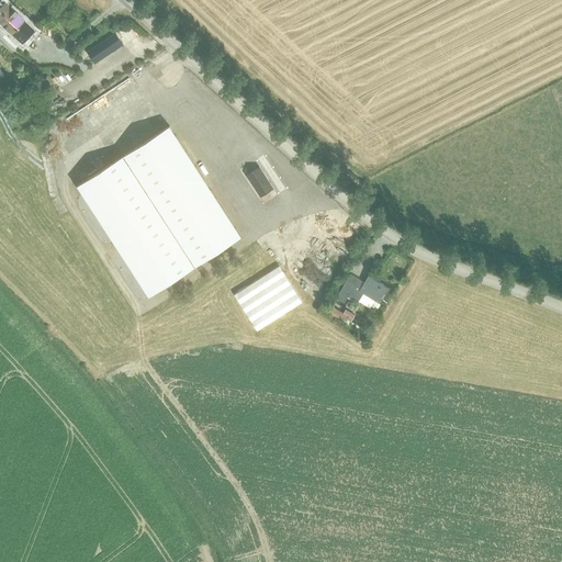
[(0,7),(0,24),(8,32),(2,37),(14,51),(21,44),(34,31),(24,22),(24,21),(6,2),(0,7)]
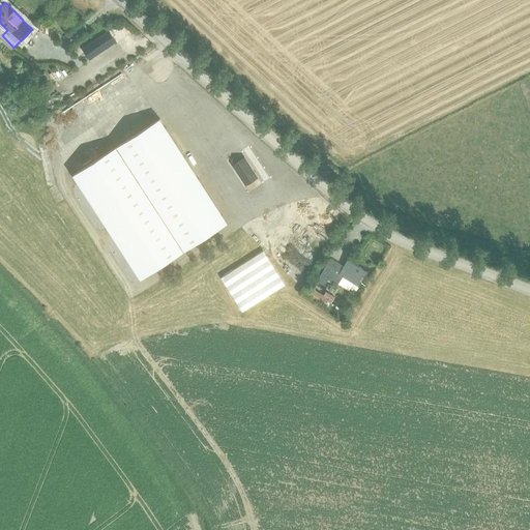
[(89,60),(116,41),(109,31),(83,49),(89,60)]
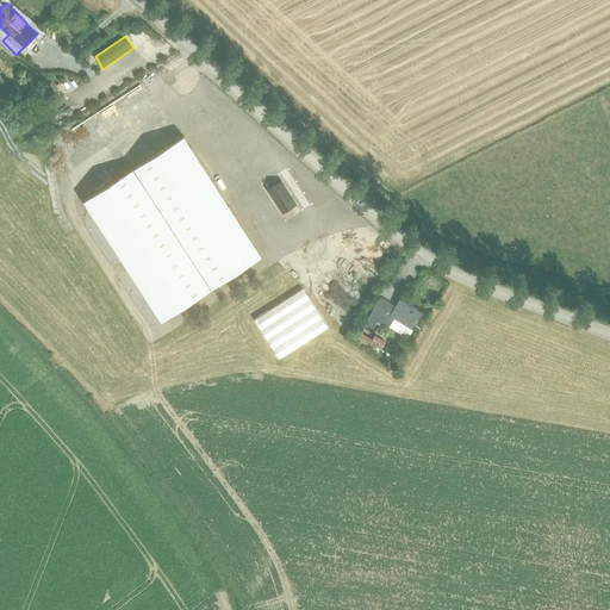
[(58,87),(69,95),(78,86),(67,78),(58,87)]
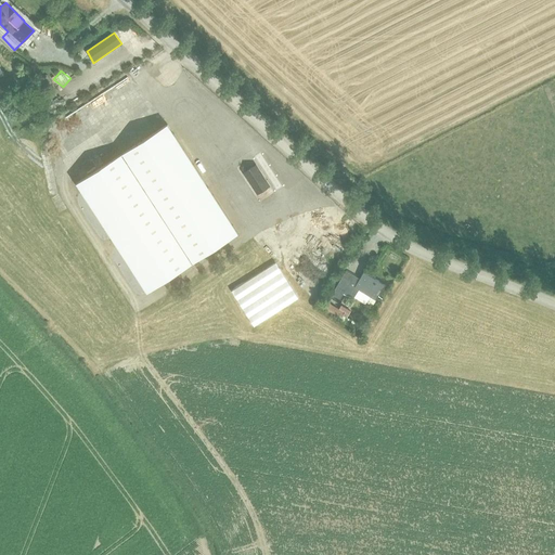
[(237,233),(167,124),(77,183),(146,292),(237,233)]
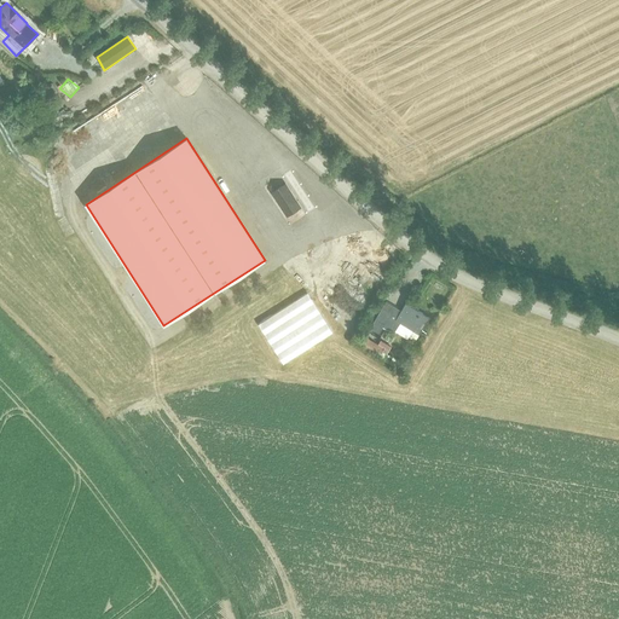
[(272,194),(287,217),(301,207),(285,184),(272,194)]
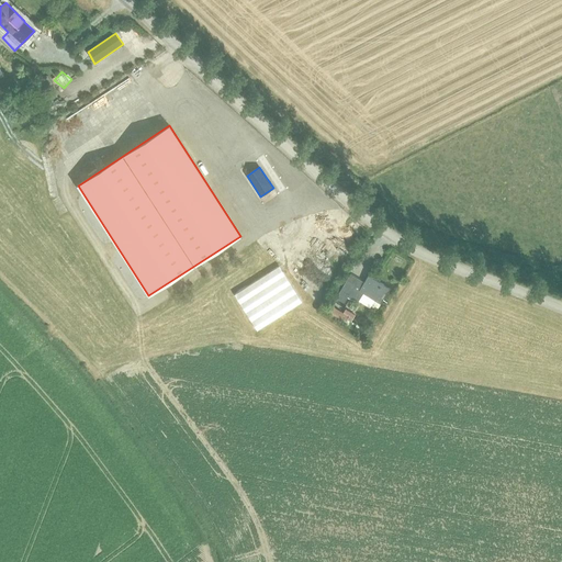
[(280,267),(235,294),(257,330),(302,302),(280,267)]
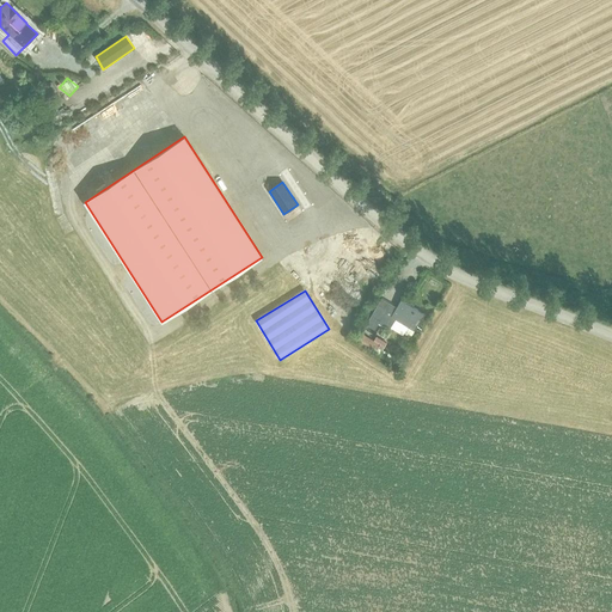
[(378,301),(363,322),(373,328),(377,322),(387,329),(391,324),(403,331),(408,331),(410,326),(414,329),(423,313),(399,300),(396,305),(392,311),(378,301)]
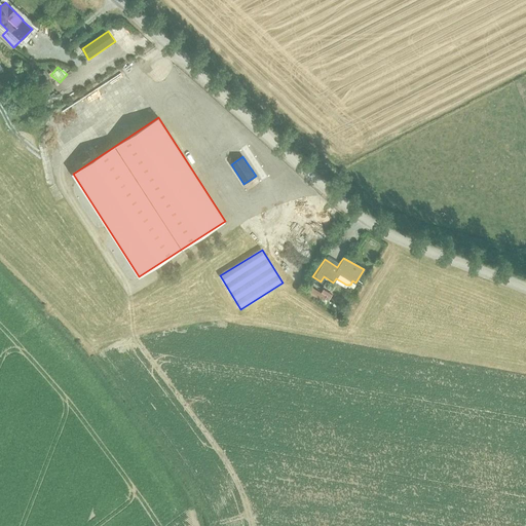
[(309,283),(303,292),(322,303),(325,298),(328,300),(332,294),(324,289),(322,292),(313,287),(314,286),(309,283)]
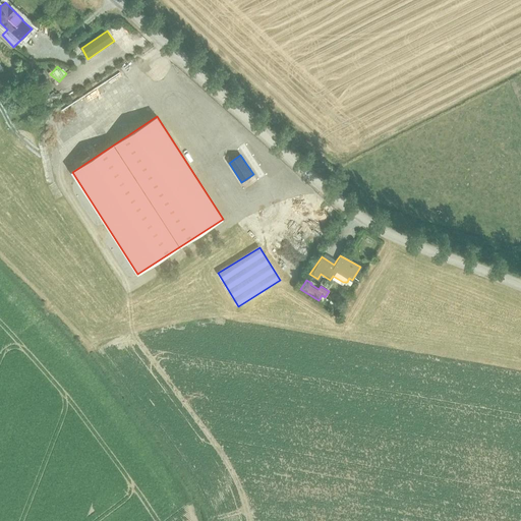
[(322,295),(319,300),(326,305),(330,300),(325,297),(322,295)]
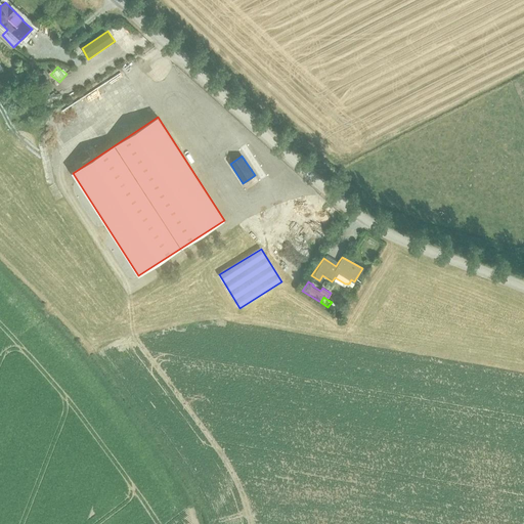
[(333,302),(330,307),(337,312),(340,307),(333,302)]
